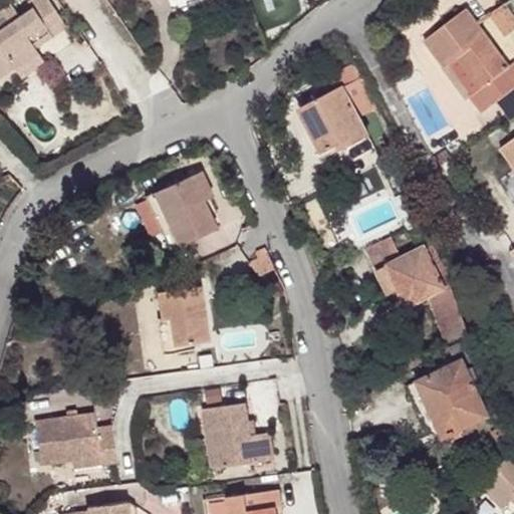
[(0,67),(11,60),(15,65),(39,49),(34,41),(66,20),(51,0),(22,0),(0,15),(0,67)]
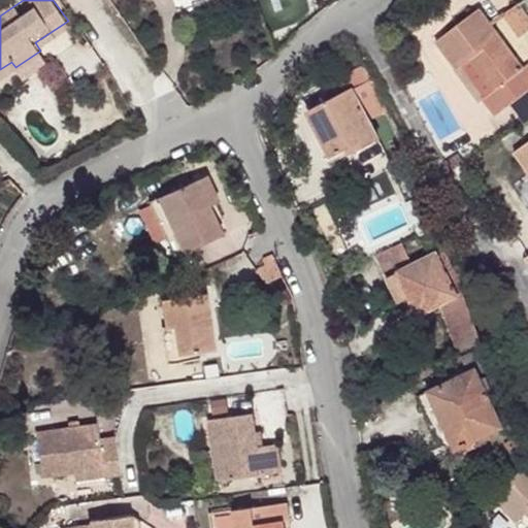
[(516,38),(527,31),(527,17),(521,3),(502,13),(516,38)]
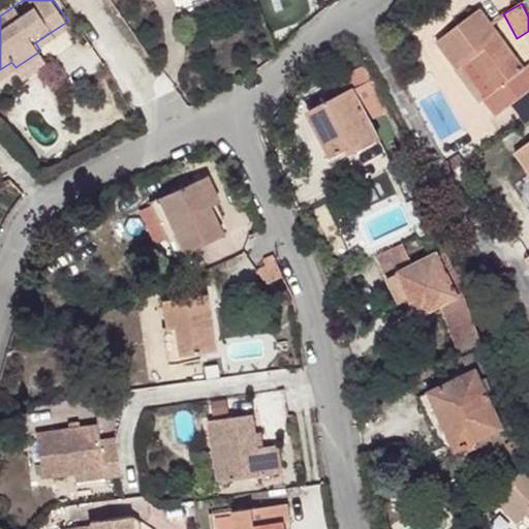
[(479,8),(437,40),(458,68),(471,59),(494,90),(484,97),(497,115),(528,90),(528,63),(524,67),(479,8)]
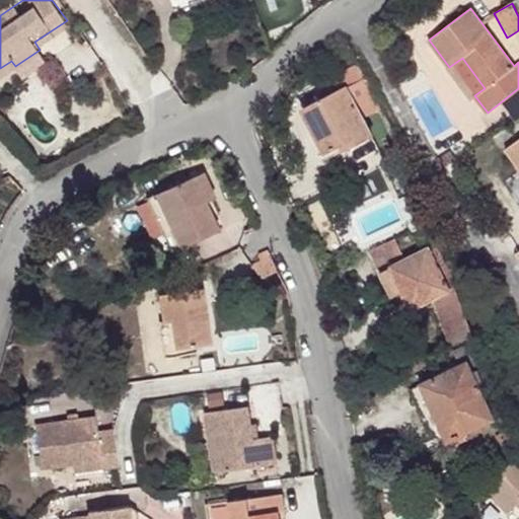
[(381,108),(359,63),(331,77),(339,91),(307,107),(322,135),(314,139),(323,155),(341,146),(344,152),(371,138),(361,119),(381,108)]
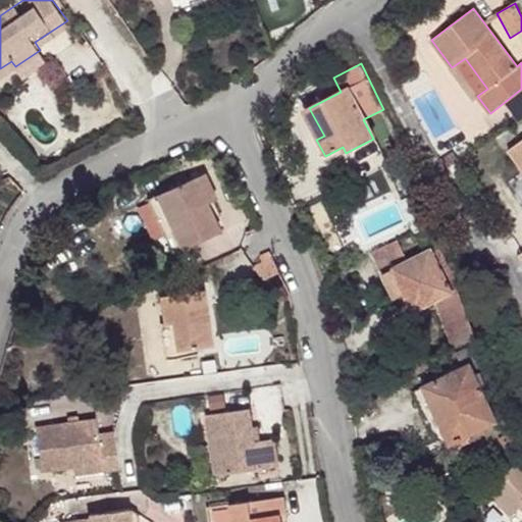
[(324,136),(309,108),(302,112),(316,140),(324,136)]
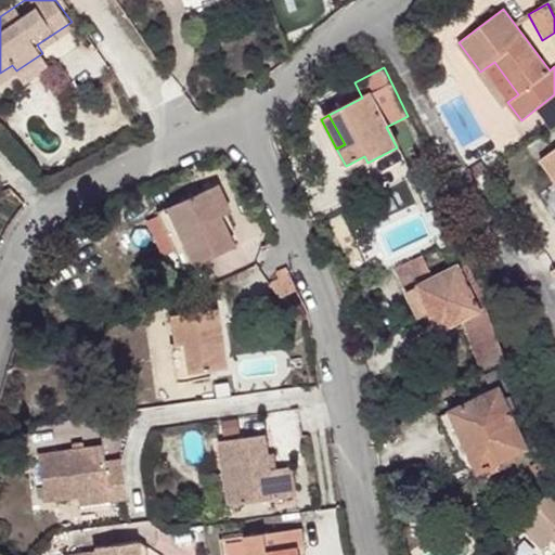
[(554,147),(539,159),(554,181),(554,147)]
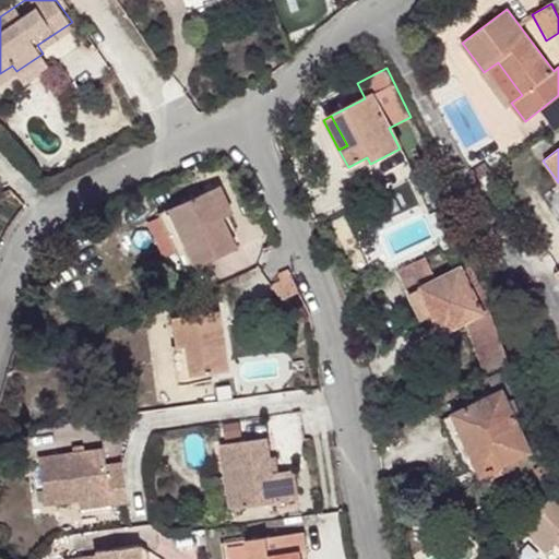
[(217,185),(207,190),(221,218),(230,213),(217,185)]
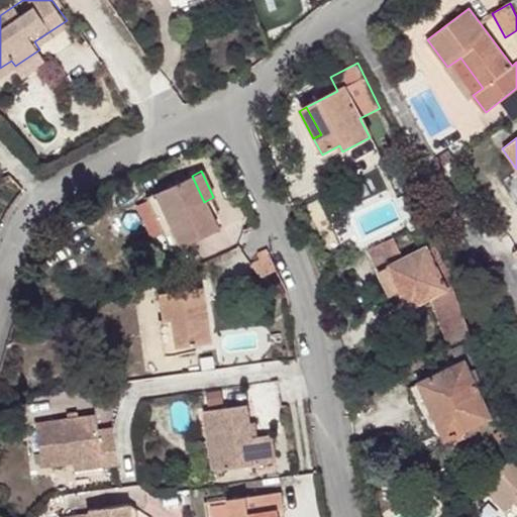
[(192,176),(153,193),(179,247),(217,229),(204,202),(192,176)]
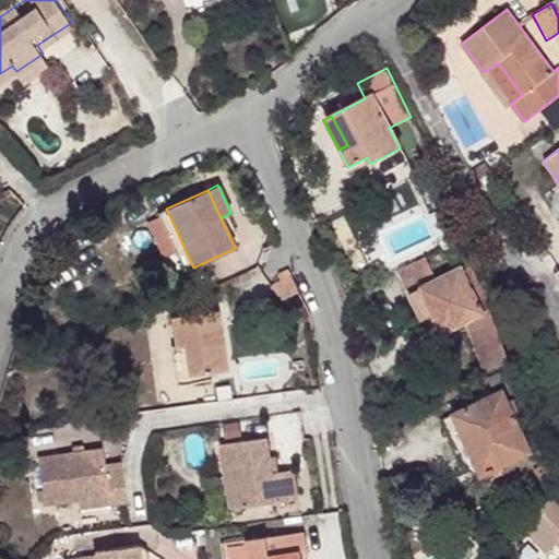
[(193,268),(166,209),(157,213),(183,273),(193,268)]
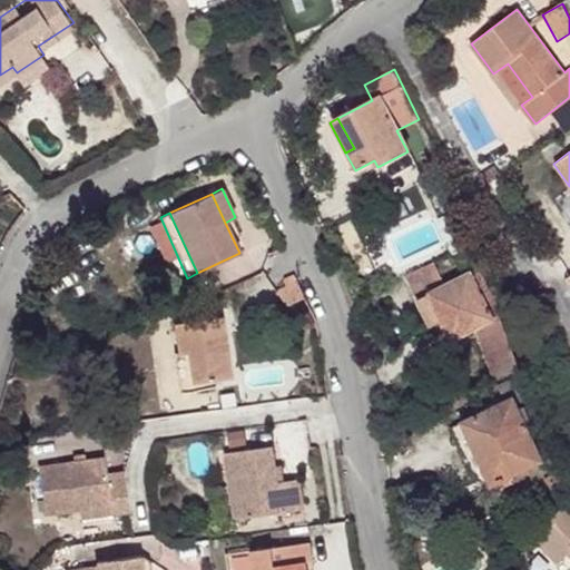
[(433,262),(404,275),(416,300),(419,298),(430,294),(441,318),(451,338),(475,327),(494,379),(503,376),(520,370),(498,316),(501,315),(479,271),(472,275),(471,273),(444,286),(433,262)]
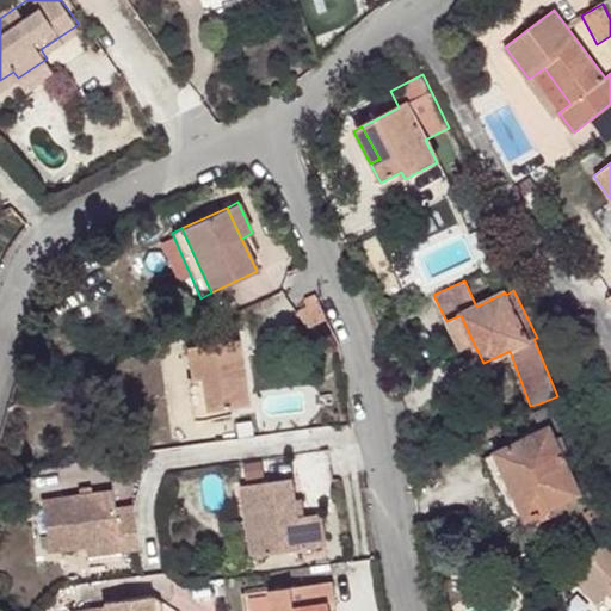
[(461,315),(449,320),(462,347),(473,341),(461,315)]
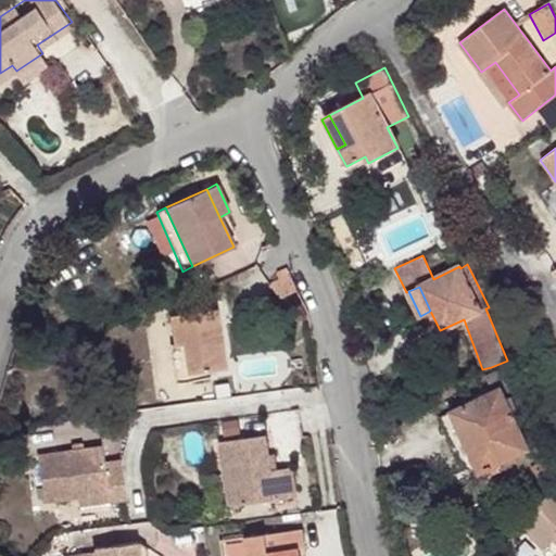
[(171,315),(175,345),(184,344),(187,373),(225,368),(218,310),(171,315)]
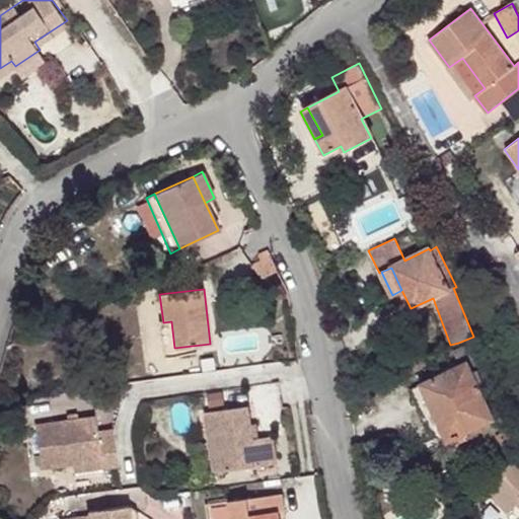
[(171,321),(163,322),(159,323),(164,359),(176,357),(174,348),(171,321)]
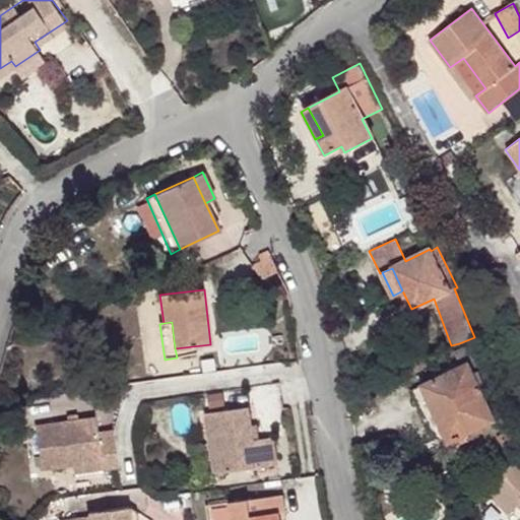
[(421,387),(421,388),(442,428),(449,443),(451,442),(464,436),(495,420),(467,364),(421,387)]
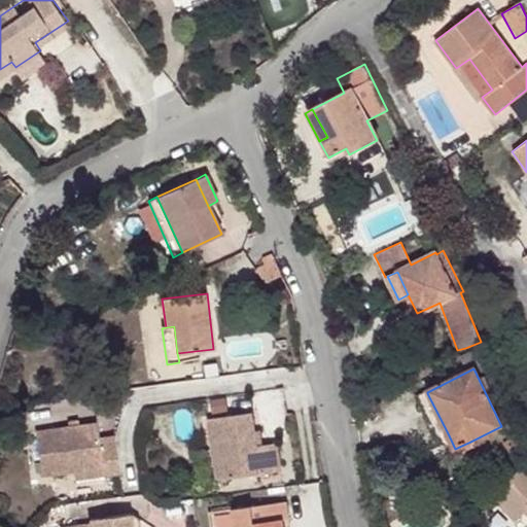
[(448,433),(427,393),(420,397),(440,437),(448,433)]
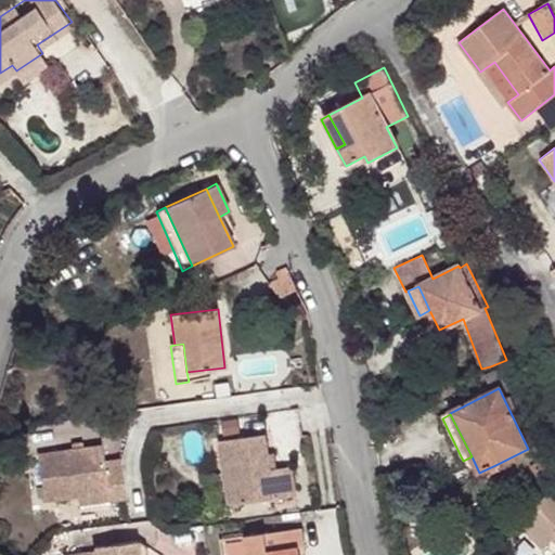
[(275,476),(273,462),(270,442),(224,449),(234,513),(301,503),(296,473),(282,475),(275,476)]
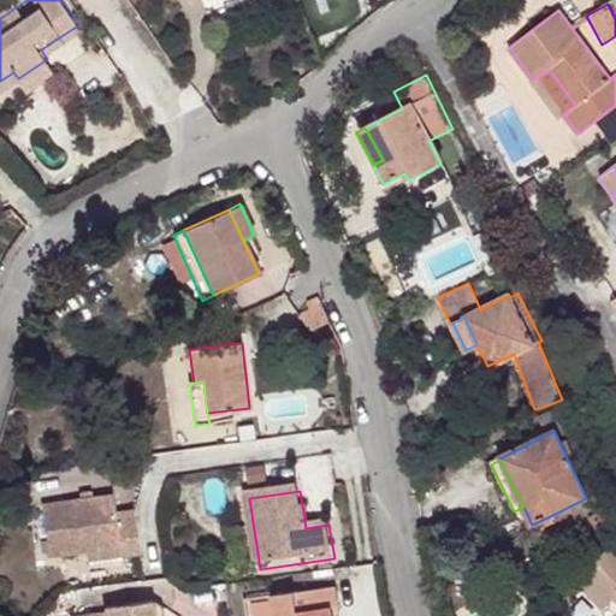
[(48,557),(87,552),(116,549),(117,558),(140,555),(134,513),(114,515),(112,497),(40,505),(48,557)]
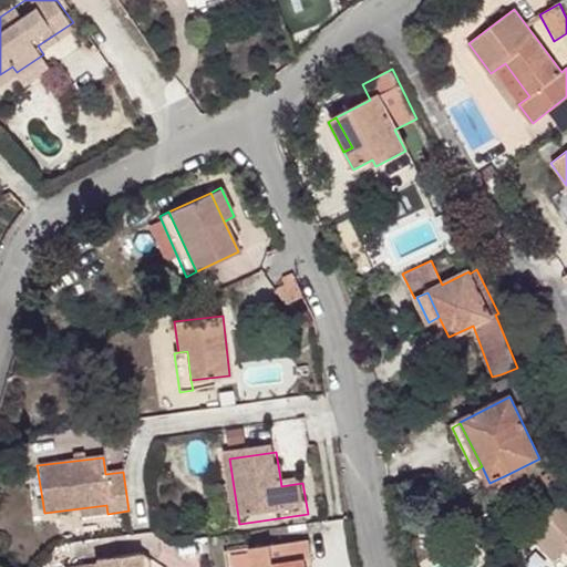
[(286,471),(279,472),(281,486),(288,485),(286,471)]
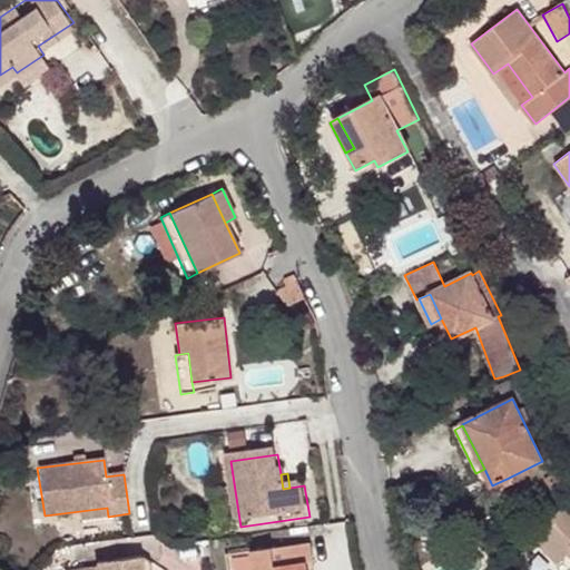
[(512,483),(509,478),(494,484),(498,490),(512,483)]
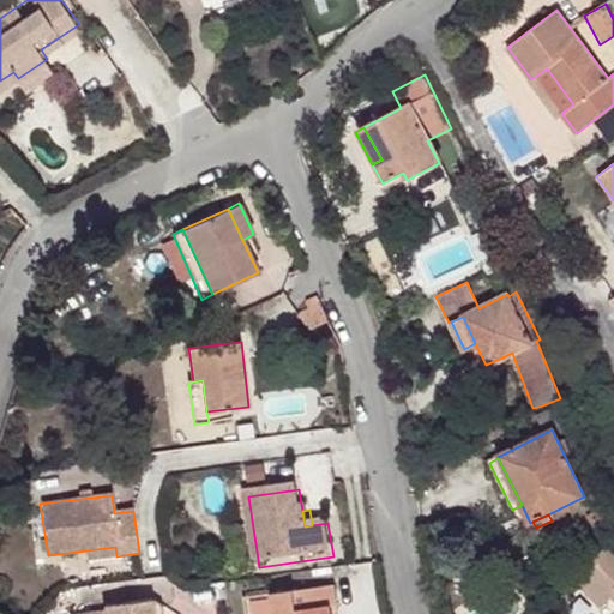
[(613,537),(572,578),(600,607),(613,595),(613,596),(613,537)]
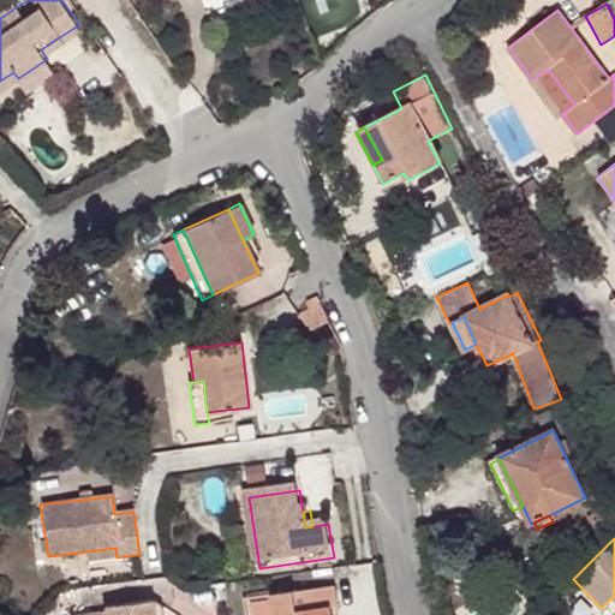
[(115,548),(87,551),(88,561),(117,557),(115,548)]
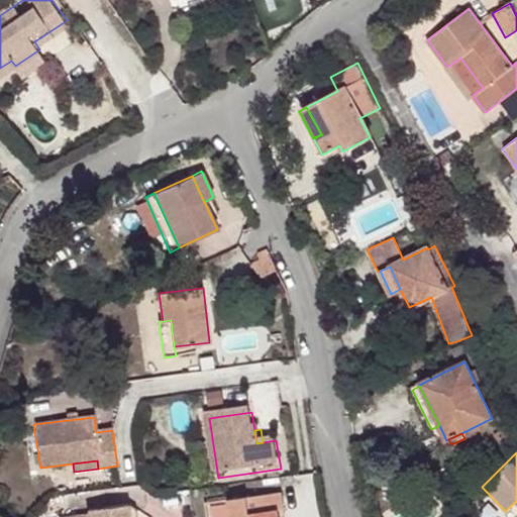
[(274,516),(275,516),(280,516),(278,500),(234,507),(235,516),(274,516)]
